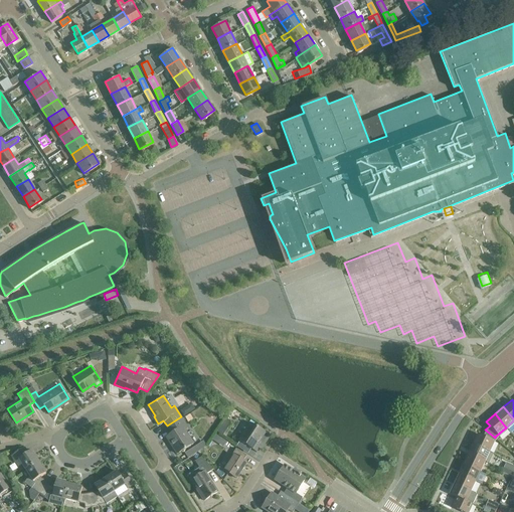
[(181,416),(167,425),(170,432),(165,435),(176,452),(192,442),(183,428),(187,425),(181,416)]
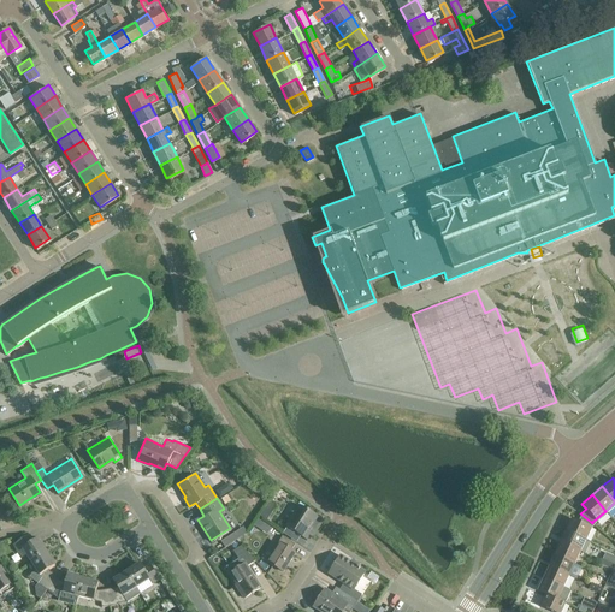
[(307,528),(317,515),(299,503),(285,524),(306,538),(311,530),(307,528)]
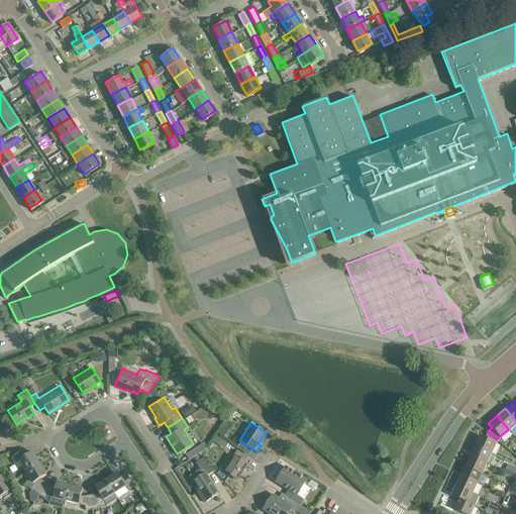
[(479,433),(475,443),(491,451),(495,441),(497,439),(487,431),(485,436),(479,433)]
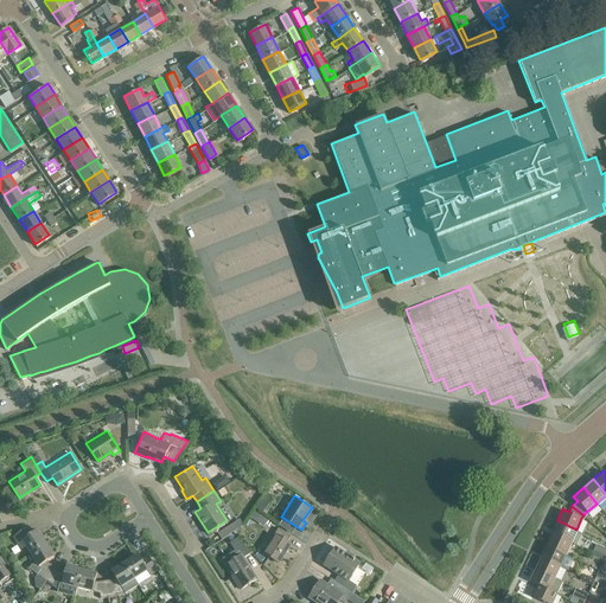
[(253,513),(265,523),(269,518),(257,507),(253,513)]
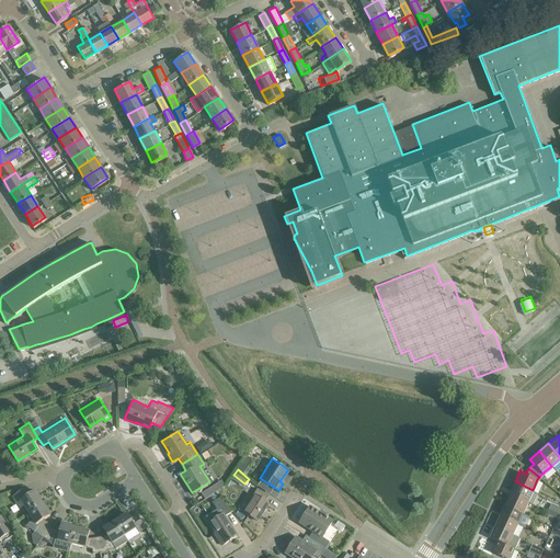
[(515,481),(510,492),(527,501),(533,490),(515,481)]
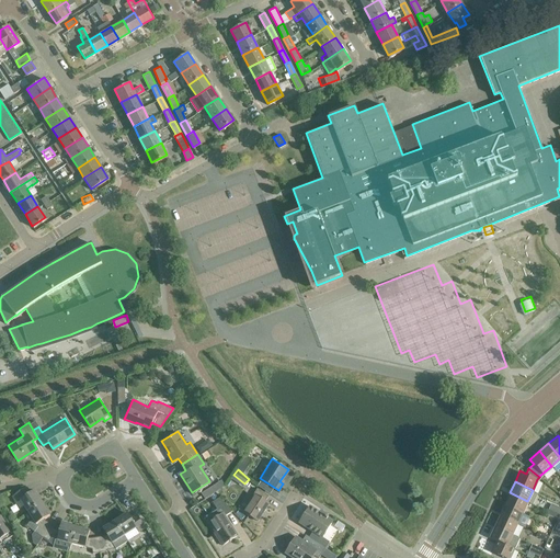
[(20,499),(27,511),(42,501),(34,489),(30,491),(25,486),(11,494),(15,501),(20,499)]
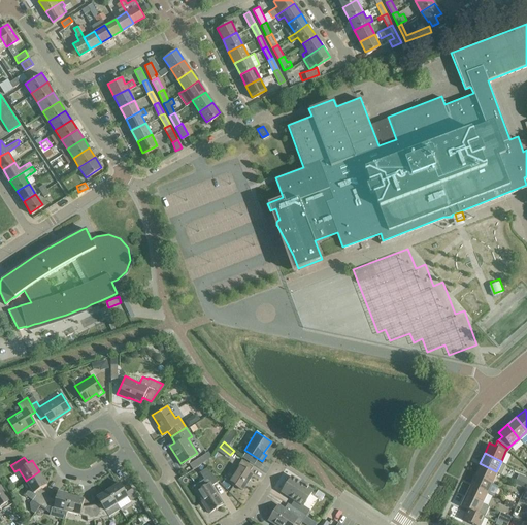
[(228,480),(241,489),(253,472),(249,470),(252,465),(241,458),(237,463),(238,463),(228,480)]
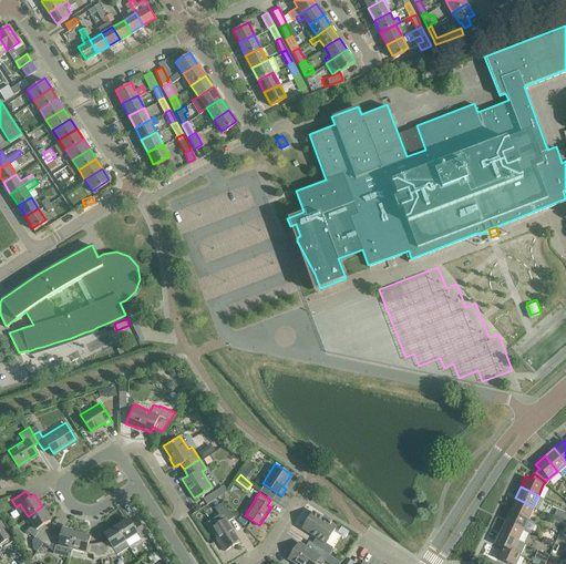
[(515,498),(510,509),(527,518),(533,506),(515,498)]
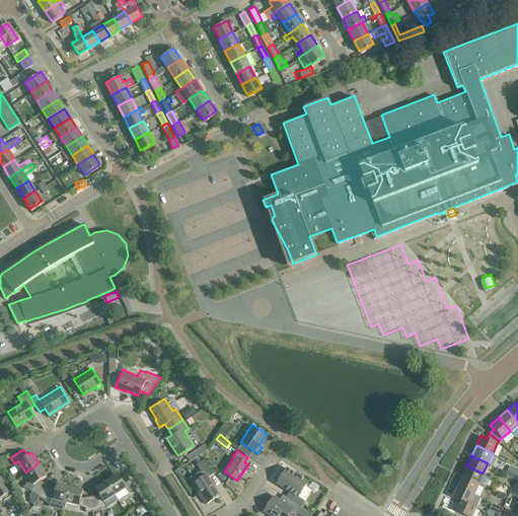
[(193,482),(206,502),(219,494),(207,475),(214,470),(203,458),(196,462),(203,474),(193,482)]
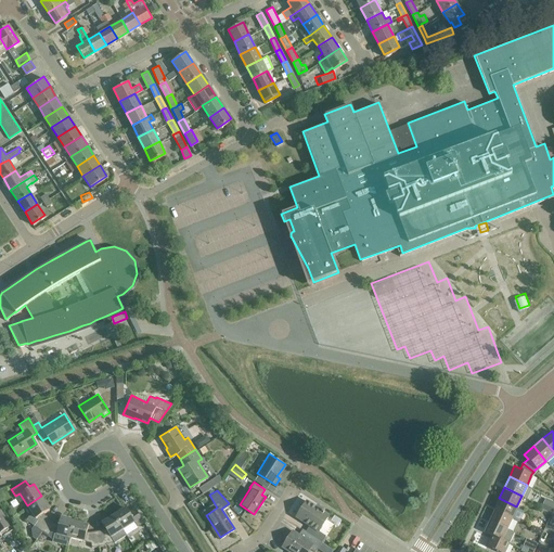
[(195,493),(188,500),(194,508),(202,502),(195,493)]
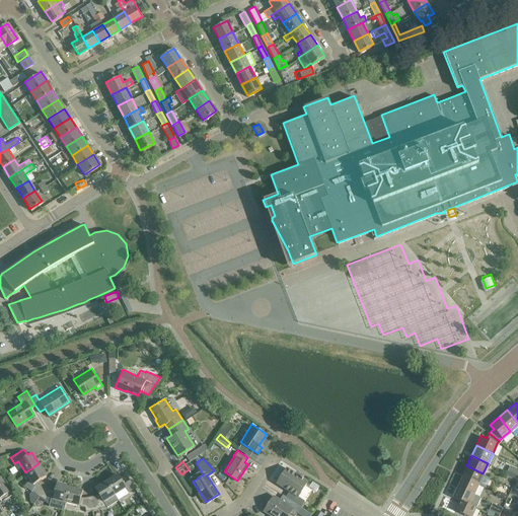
[(23,485),(39,496),(47,484),(42,480),(41,477),(46,474),(39,463),(25,472),(28,477),(23,485)]
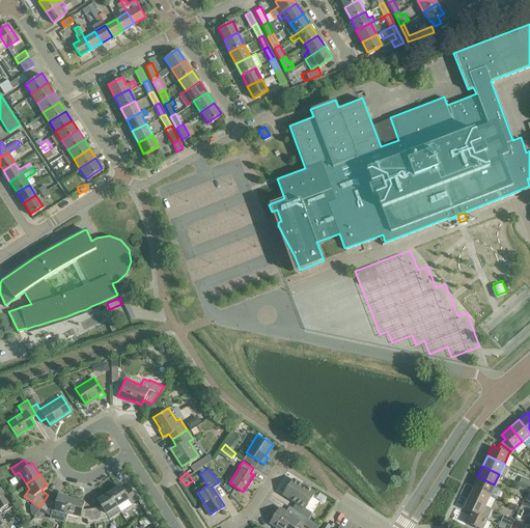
[(477,476),(473,487),(490,495),(494,484),(477,476)]
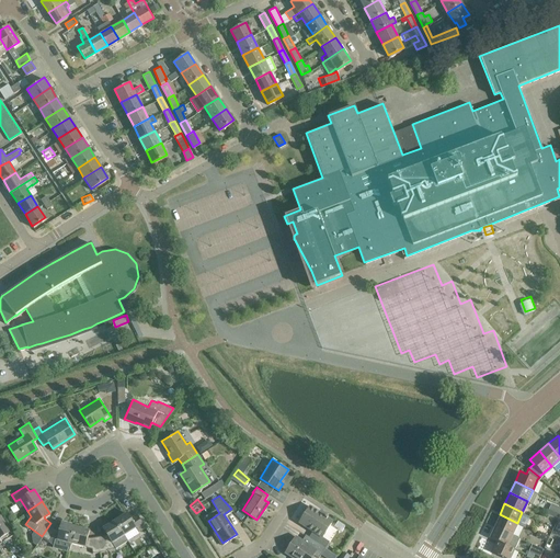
[(308,535),(310,536),(324,546),(329,539),(321,535),(332,520),(309,504),(298,521),(311,530),(308,535)]
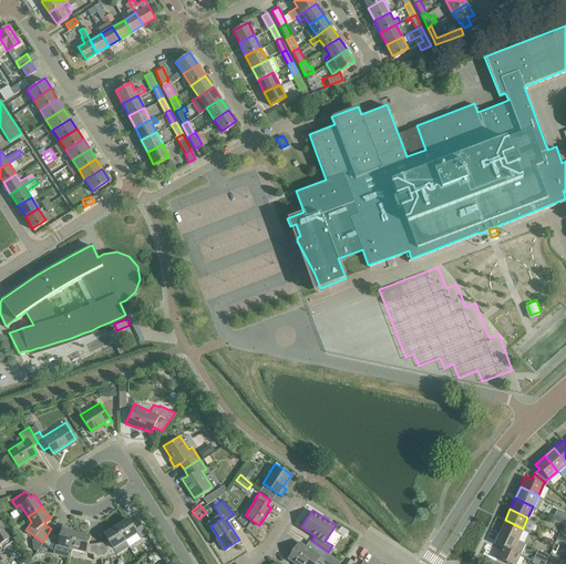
[(127,516),(115,524),(124,540),(125,540),(136,532),(140,536),(146,532),(136,516),(130,521),(127,516)]
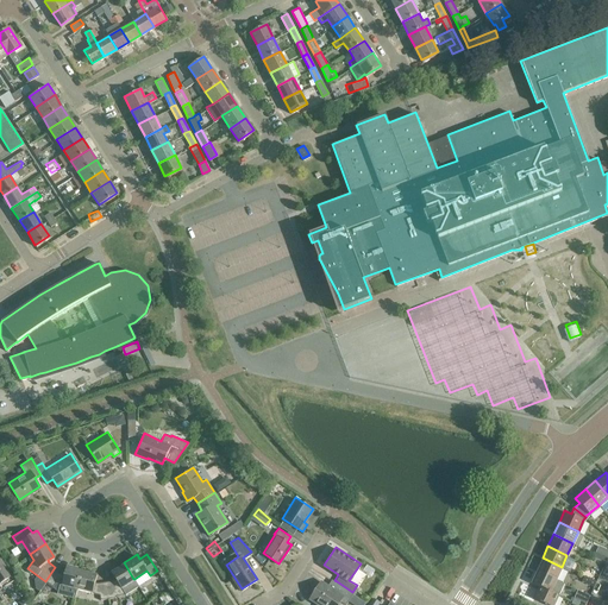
[(543,558),(537,569),(556,579),(562,567),(543,558)]
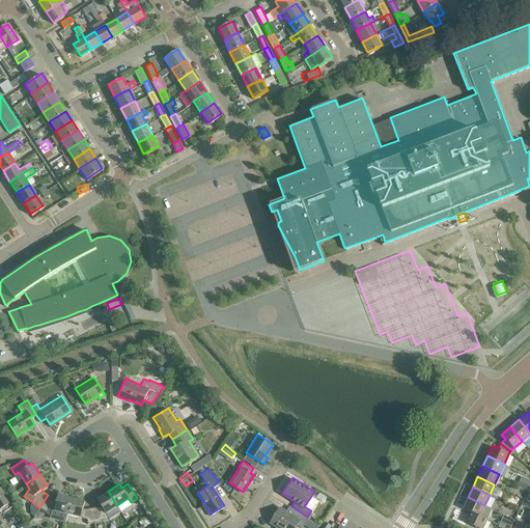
[(0,524),(3,522),(0,517),(0,511),(11,505),(0,488),(0,524)]
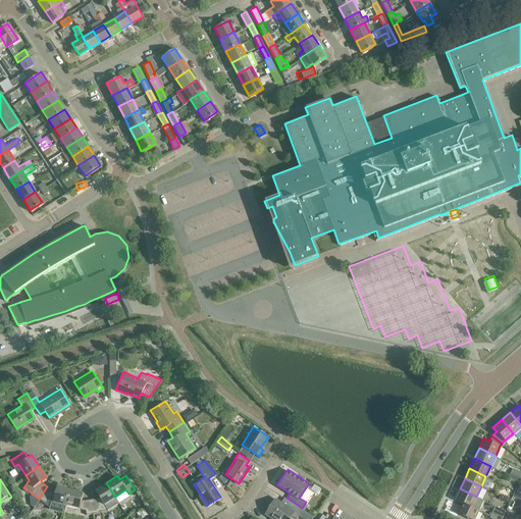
[(114,497),(106,482),(95,489),(107,509),(118,502),(115,497),(114,497)]
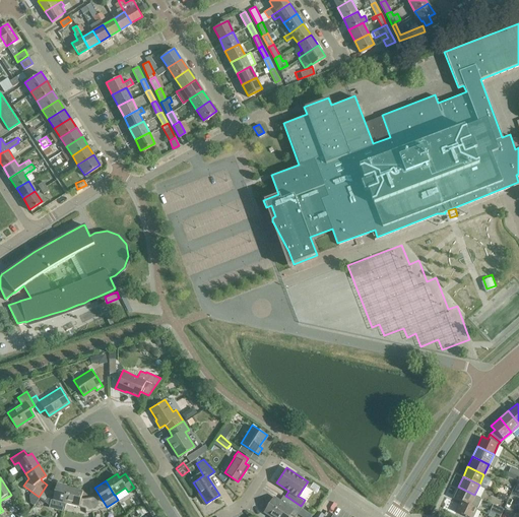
[(52,499),(65,502),(69,487),(56,483),(52,499)]
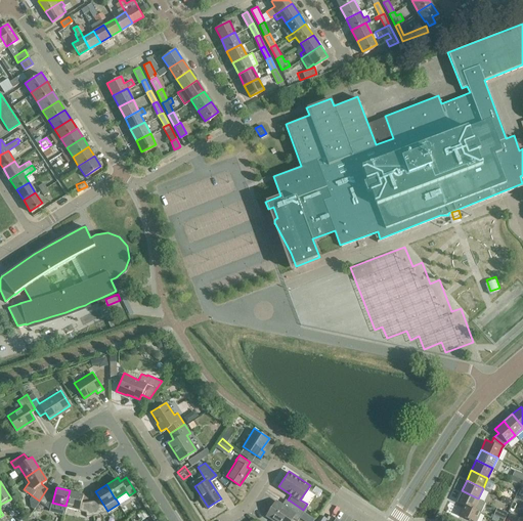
[(47,488),(39,501),(44,505),(53,492),(47,488)]
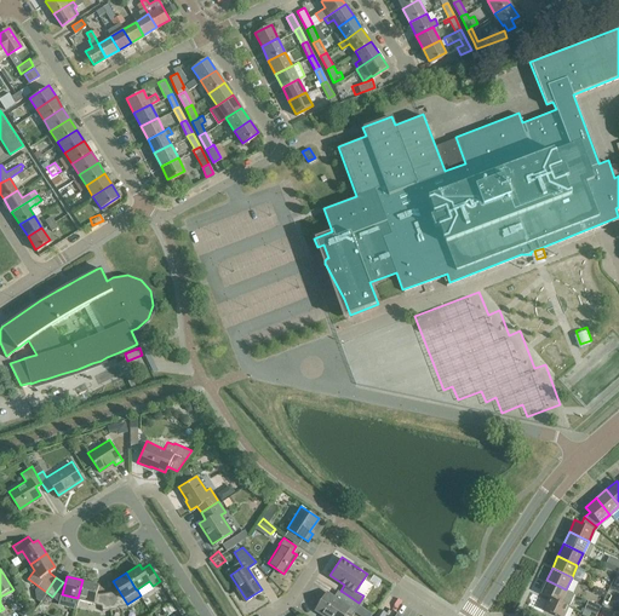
[(82,580),(78,598),(93,602),(98,583),(82,580)]
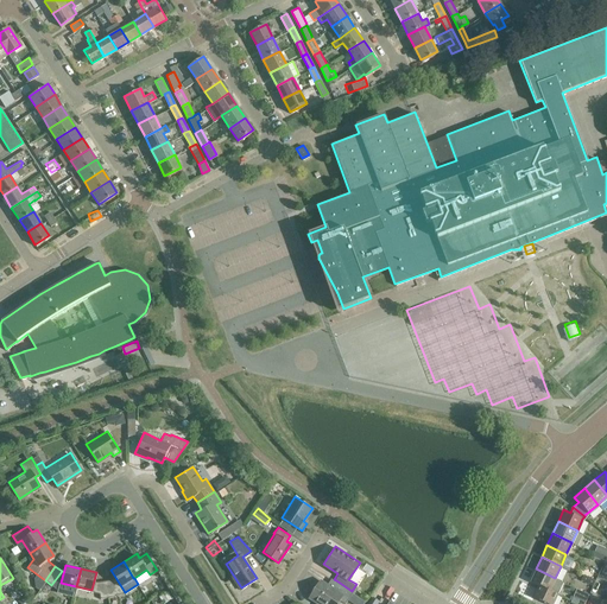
[(550,589),(557,592),(562,582),(555,578),(536,568),(530,580),(537,584),(538,584),(549,590),(550,589)]
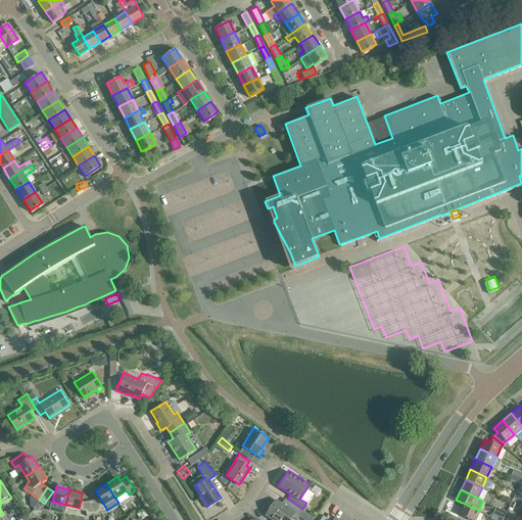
[(96,498),(90,499),(92,513),(99,512),(96,498)]
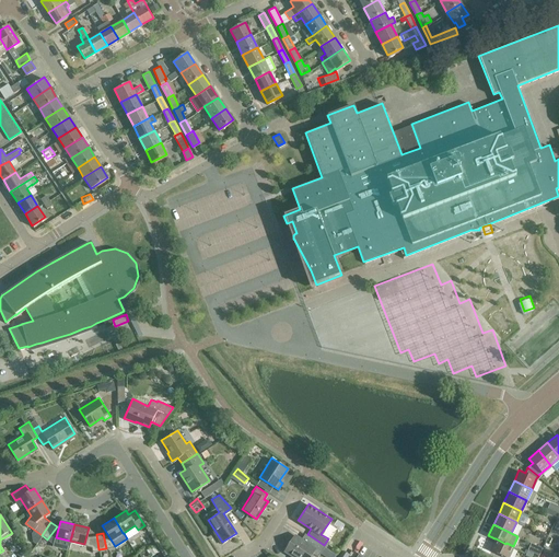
[(99,549),(96,534),(89,535),(92,550),(99,549)]
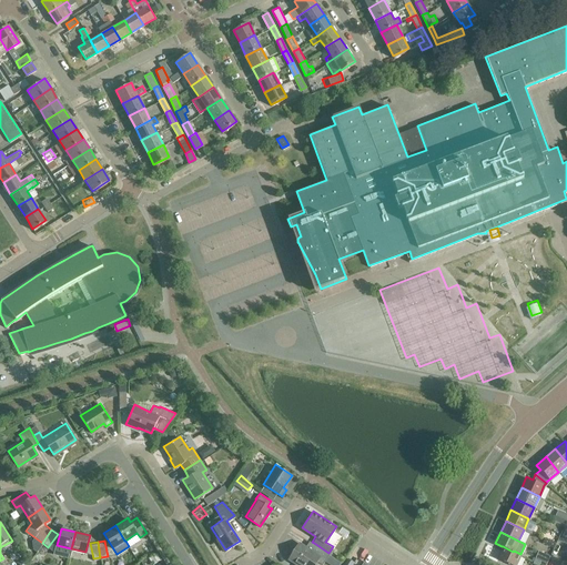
[(328,553),(314,543),(310,548),(299,542),(287,558),(299,564),(313,564),(317,561),(322,564),(328,553)]
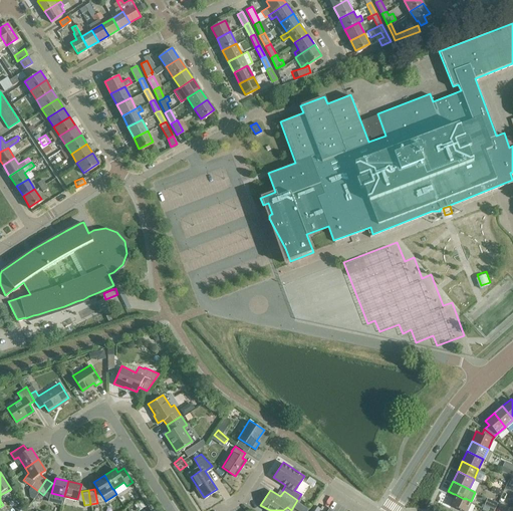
[(455,494),(454,494),(450,504),(464,510),(466,510),(471,501),(465,498),(464,499),(455,494)]
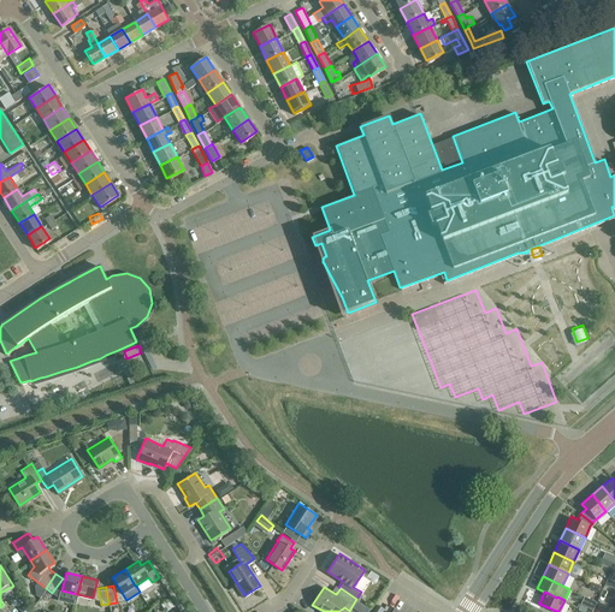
[(586,606),(583,611),(584,611),(590,611),(596,601),(584,595),(580,602),(586,606)]
